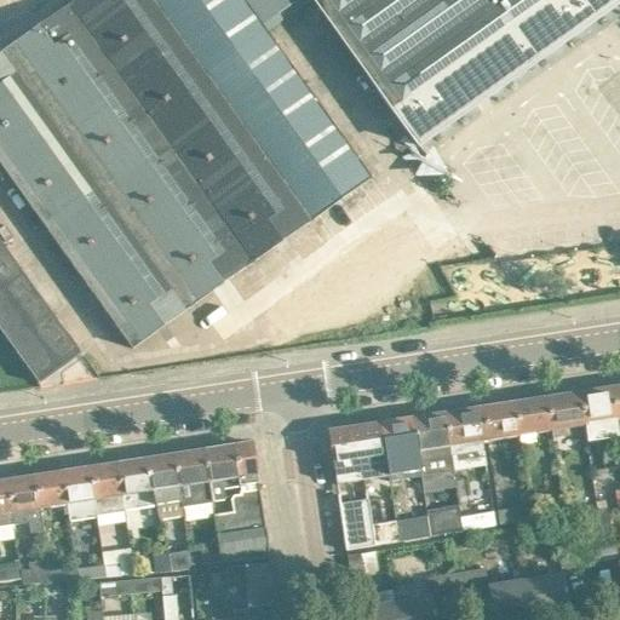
[(268,35),(241,0),(76,0),(12,46),(0,55),(0,164),(10,178),(74,267),(132,349),(167,323),(225,282),(239,273),(298,230),(369,179),(359,164),(305,89),(274,45),(268,35)]
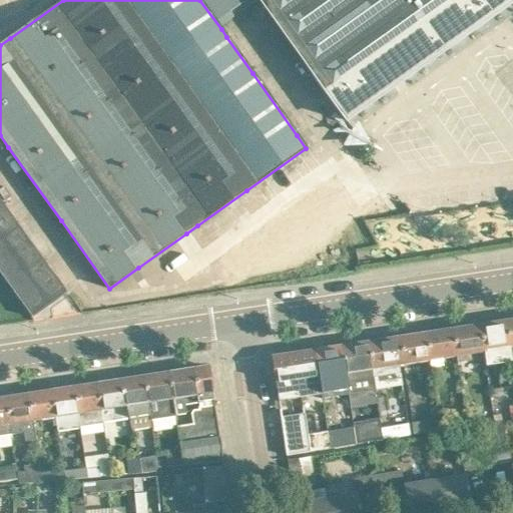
[(199,0),(221,29),(235,19),(229,10),(241,2),(247,10),(260,2),(258,0),(199,0)]
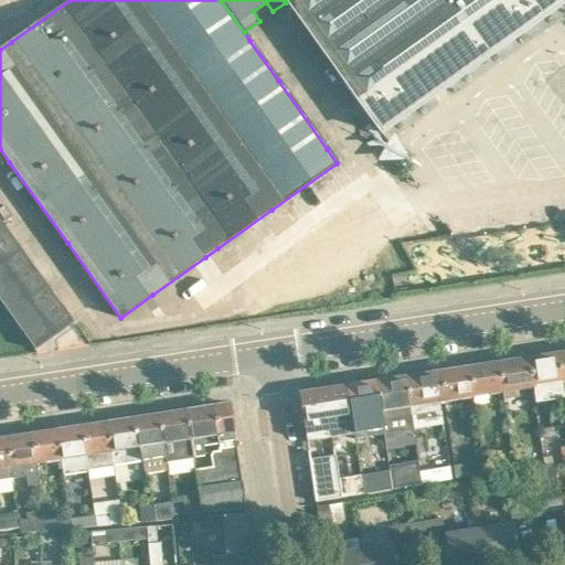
[(564,0),(284,0),(286,2),(347,87),(368,116),(380,134),(438,92),(444,88),(564,0)]
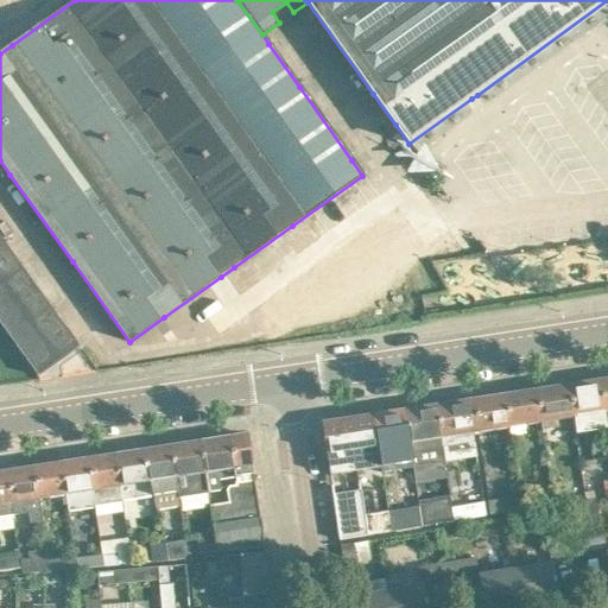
[(51,366),(78,346),(11,253),(0,238),(0,325),(26,362),(36,377),(51,366)]
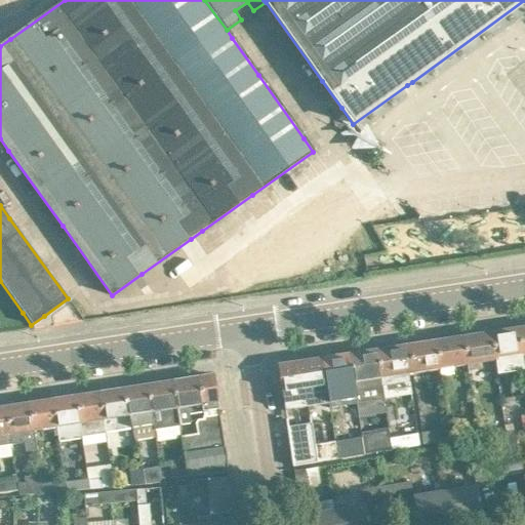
[(522,357),(517,329),(490,333),(495,369),(496,374),(523,370),(522,357)]
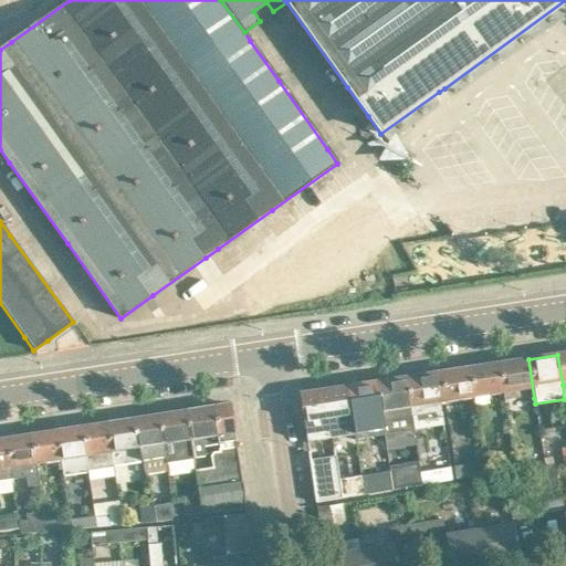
[(534,398),(528,359),(499,364),(503,394),(504,401),(534,398)]
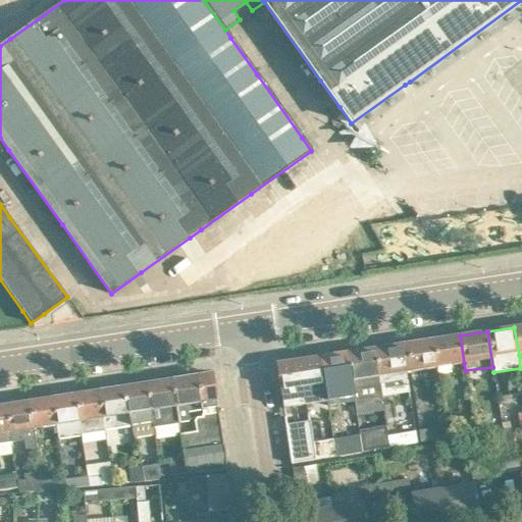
[(464,363),(460,335),(433,340),(437,367),(464,363)]
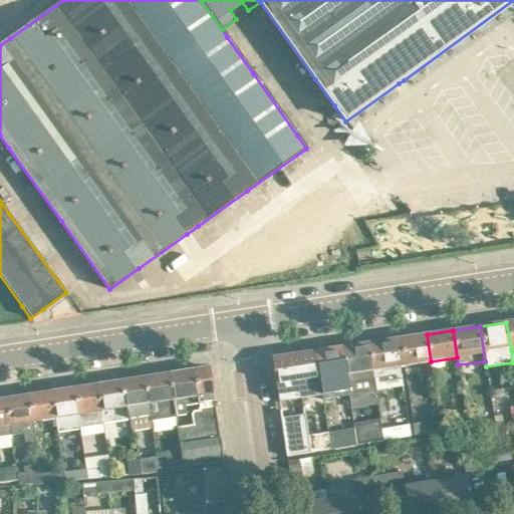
[(427,334),(400,338),(404,365),(431,361),(427,334)]
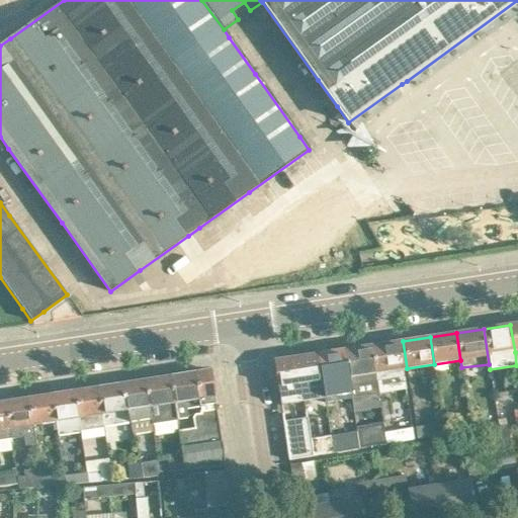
[(403,341),(371,346),(377,381),(404,377),(403,369),(407,368),(403,341)]
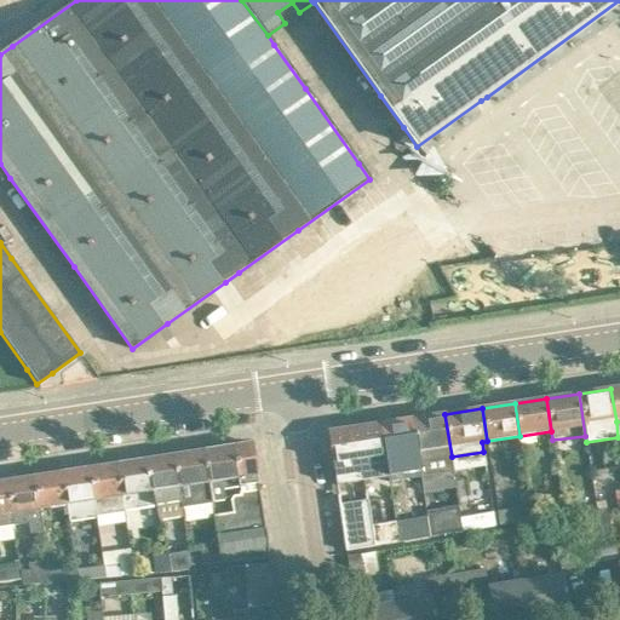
[(445,414),(412,419),(419,464),(424,492),(455,487),(452,457),(445,414)]
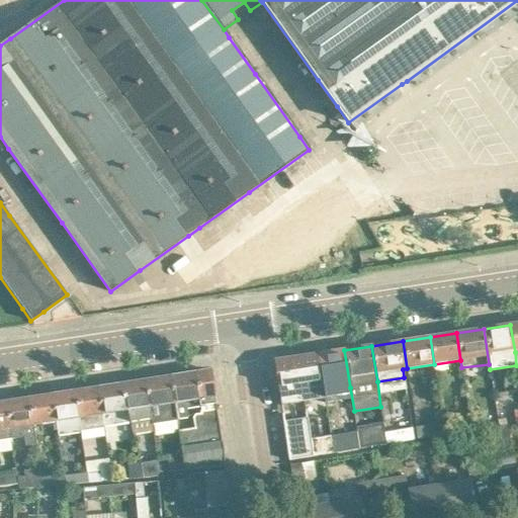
[(350,387),(344,350),(318,354),(323,391),(323,392),(350,387)]
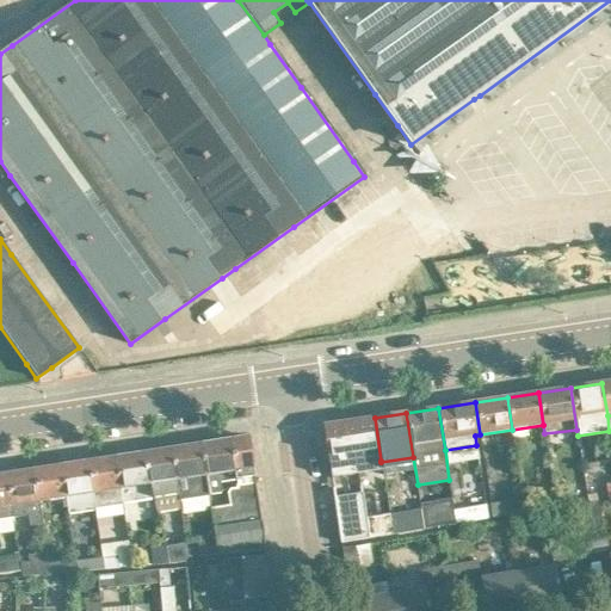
[(375,418),(344,423),(349,463),(351,475),(382,470),(381,462),(381,461),(375,418)]
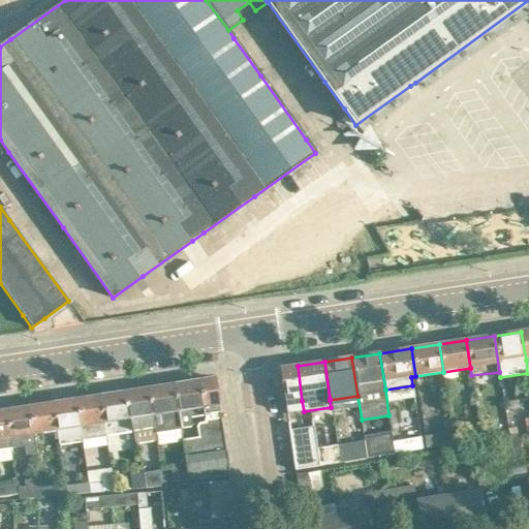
[(298,366),(279,369),(286,413),(304,411),(302,401),(298,366)]
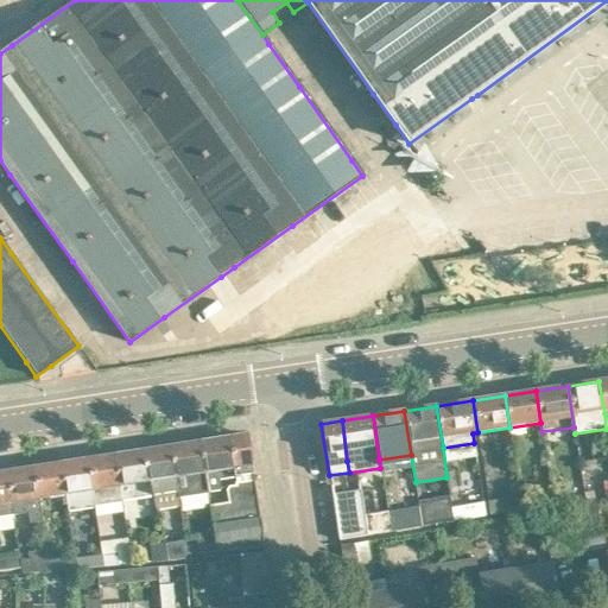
[(234,482),(253,481),(246,435),(228,438),(233,470),(234,480),(234,482)]
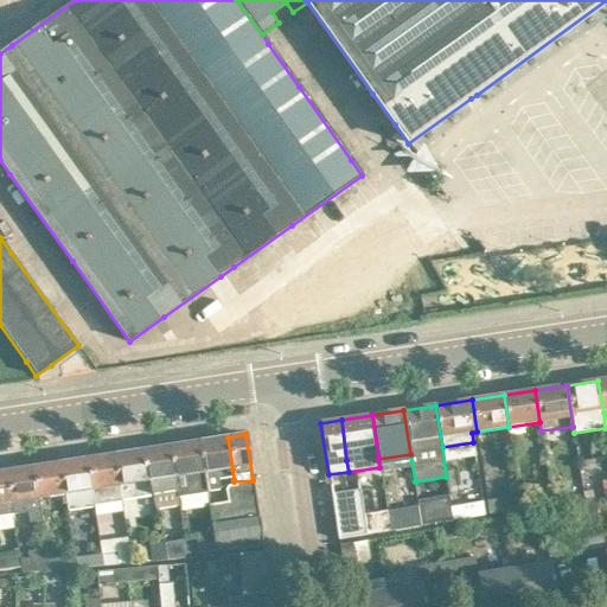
[(228,438),(199,441),(206,492),(219,491),(218,481),(234,479),(232,470),(228,438)]
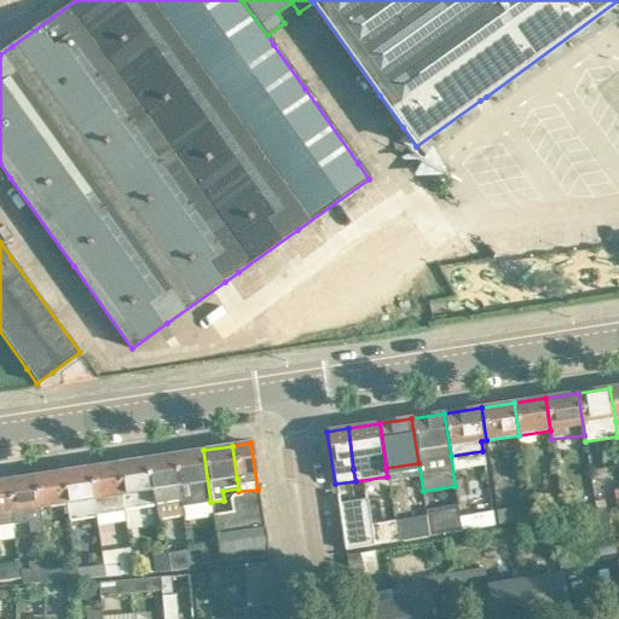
[(203,450),(173,455),(181,508),(212,504),(210,502),(203,450)]
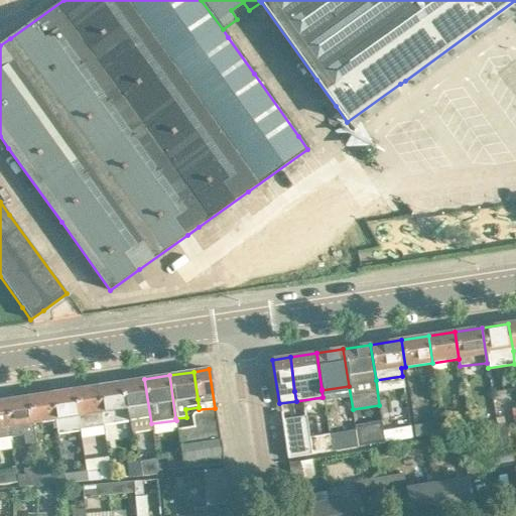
[(151,423),(144,379),(119,383),(126,410),(124,410),(127,423),(129,422),(132,433),(152,431),(151,423)]
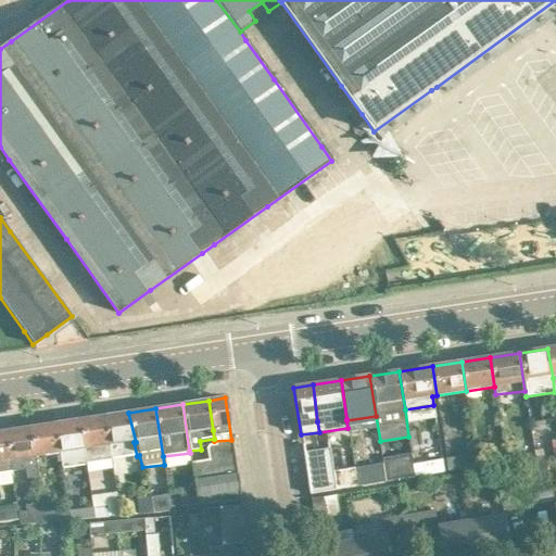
[(128,413),(104,417),(110,445),(111,459),(137,456),(134,442),(136,442),(128,413)]
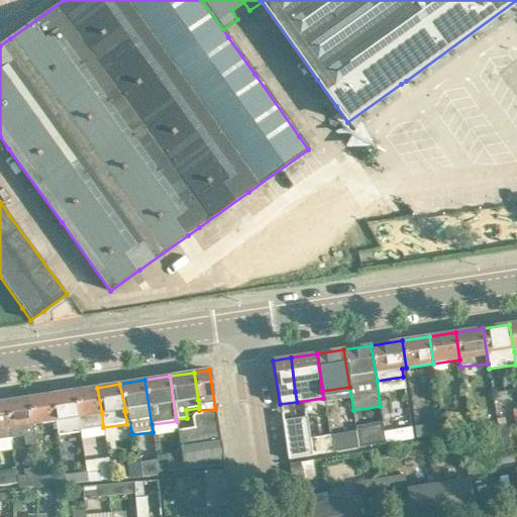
[(103,429),(103,427),(102,414),(97,388),(75,391),(81,432),(103,429)]
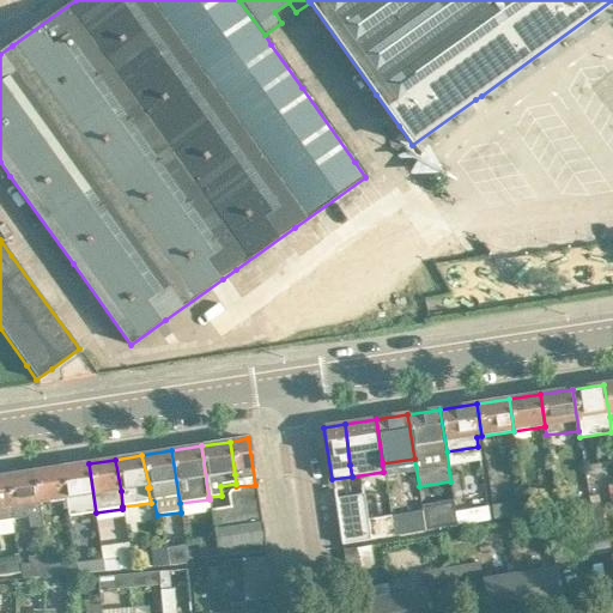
[(89,463),(61,468),(66,499),(68,517),(96,514),(96,513),(89,463)]
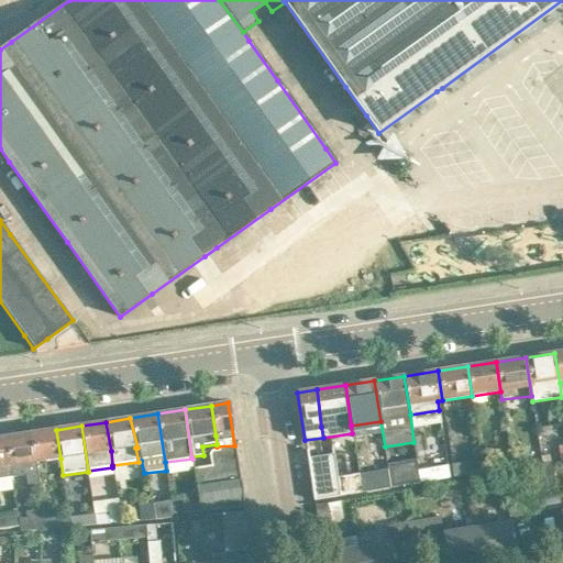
[(56,430),(32,433),(36,463),(61,459),(56,430)]
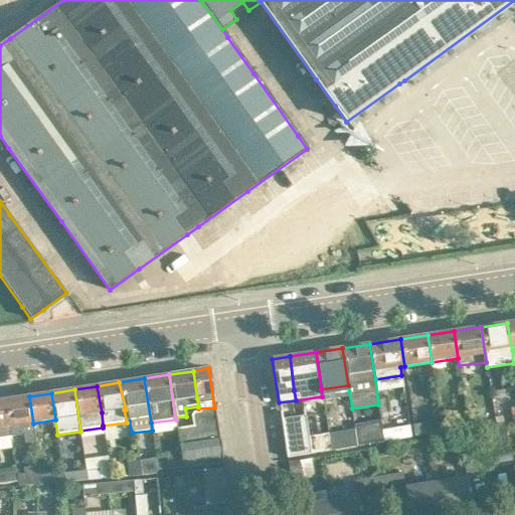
[(29,396),(6,399),(11,438),(24,436),(25,445),(35,444),(33,423),(29,396)]
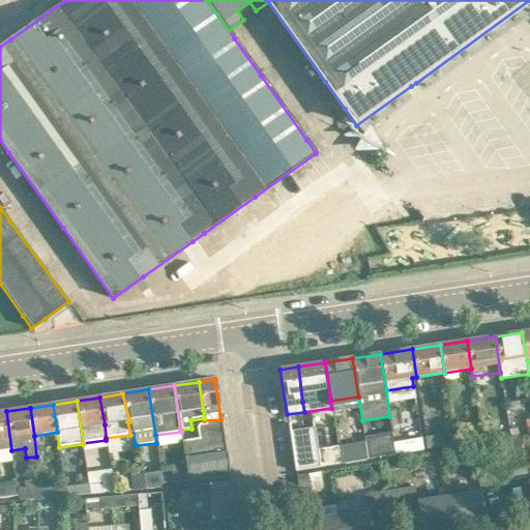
[(6,411),(0,412),(0,451),(11,450),(6,411)]
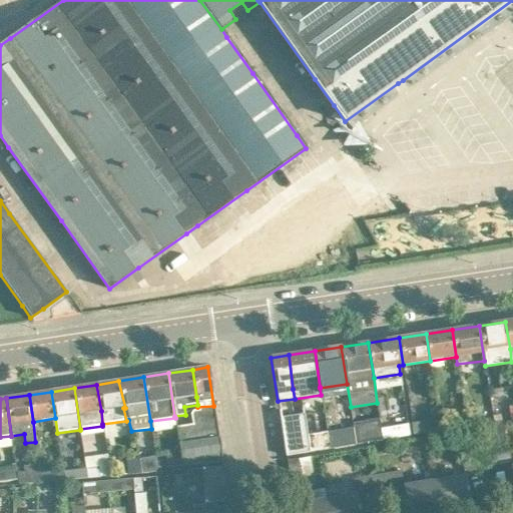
[(176,427),(177,436),(217,431),(213,406),(197,407),(198,410),(190,411),(192,425),(176,427)]
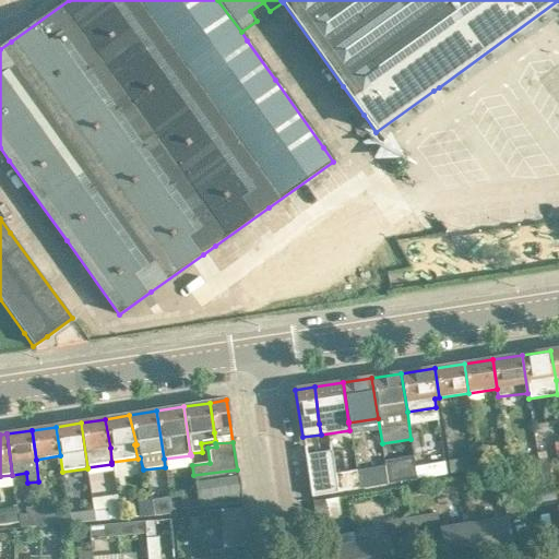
[(306,447),(305,448),(312,497),(337,492),(335,475),(330,442),(329,443),(331,453),(307,458),(306,447)]
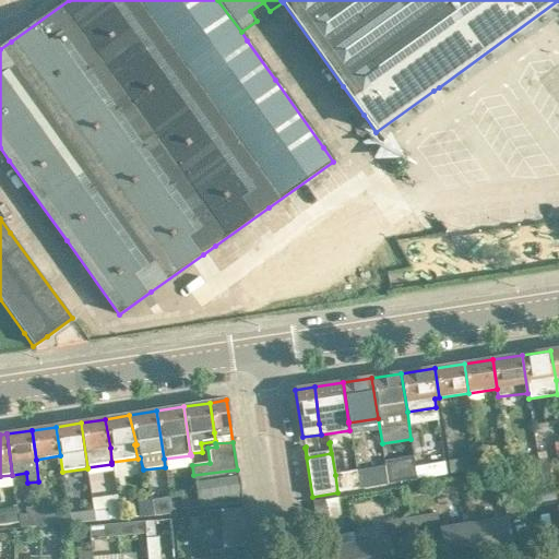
[(524,450),(507,453),(509,463),(525,461),(524,450)]
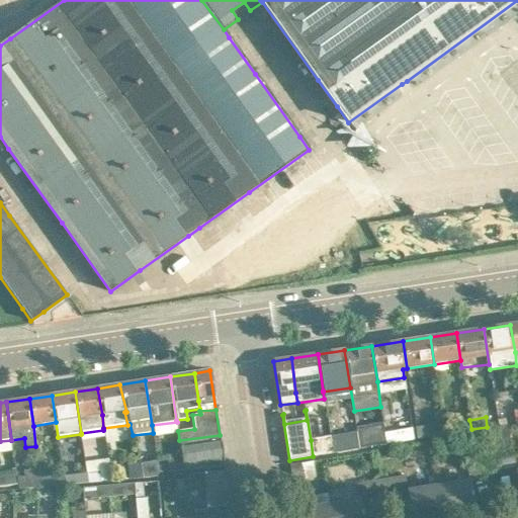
[(444,434),(471,429),(469,420),(443,424),(444,434)]
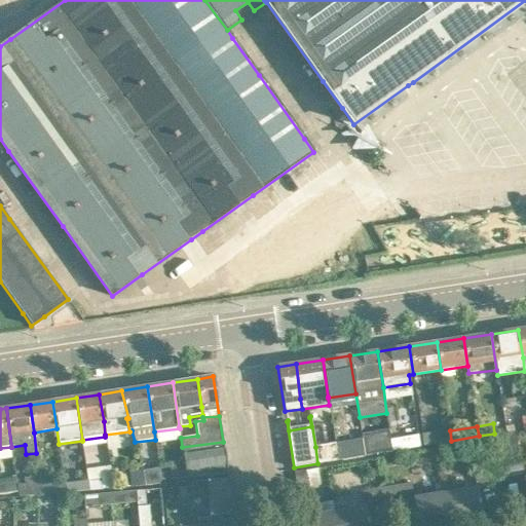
[(392,451),(391,440),(389,429),(375,433),(378,453),(392,451)]
